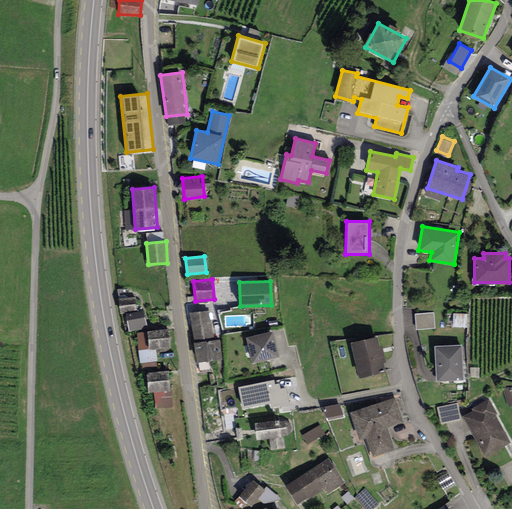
[(136,295),(119,298),(121,312),(138,309),(136,295)]
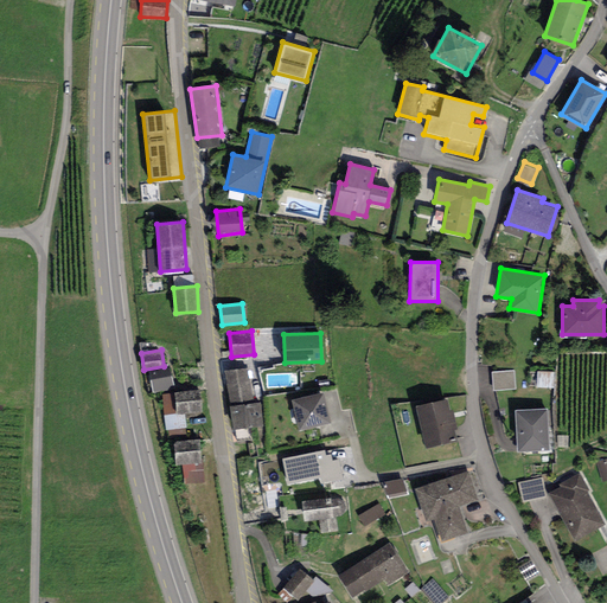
[(170,365),(147,371),(153,391),(174,386),(170,365)]
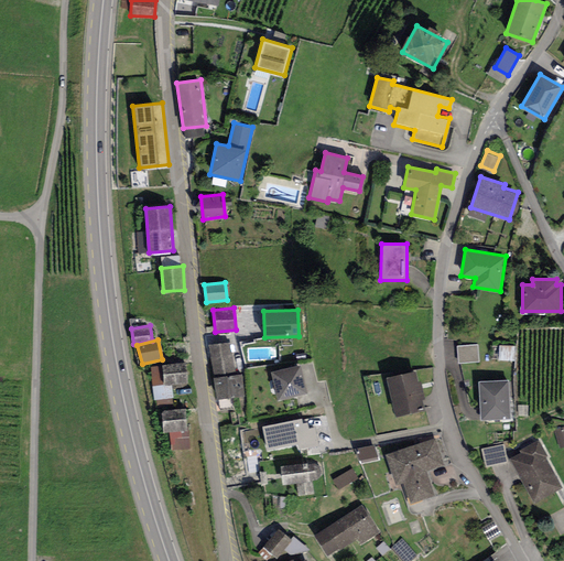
[(230,341),(208,344),(214,374),(236,369),(230,341)]
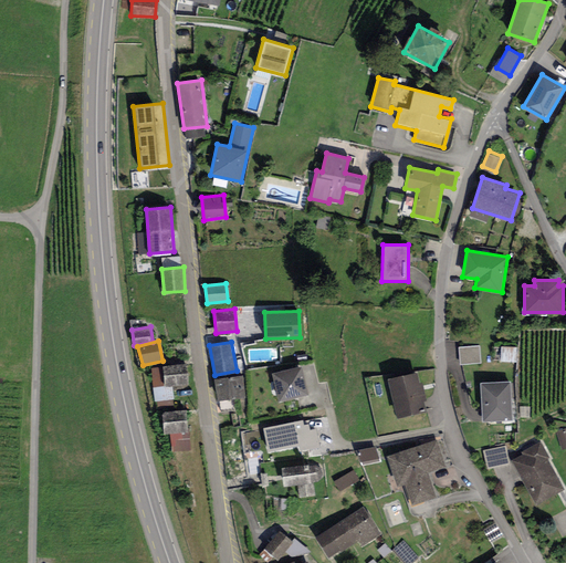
[(480,343),(460,344),(460,360),(480,360),(480,343)]
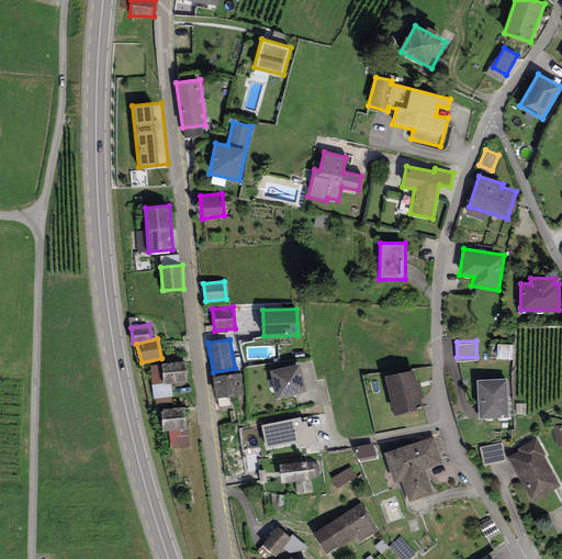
[(249,355),(267,351),(265,342),(247,345),(249,355)]
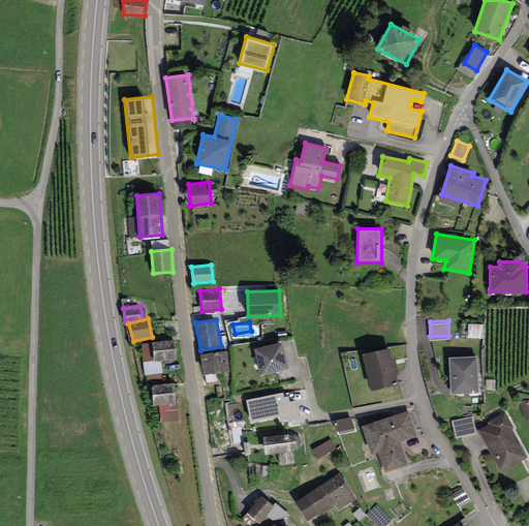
[(484,335),(484,321),(469,321),(469,335),(484,335)]
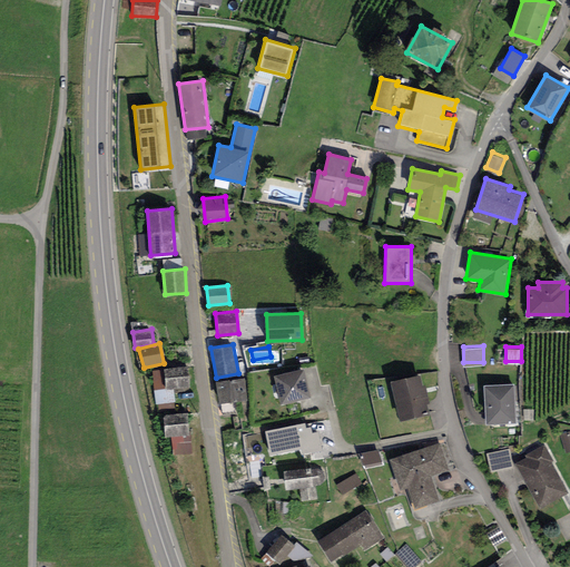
[(187,365),(164,368),(166,389),(190,387),(187,365)]
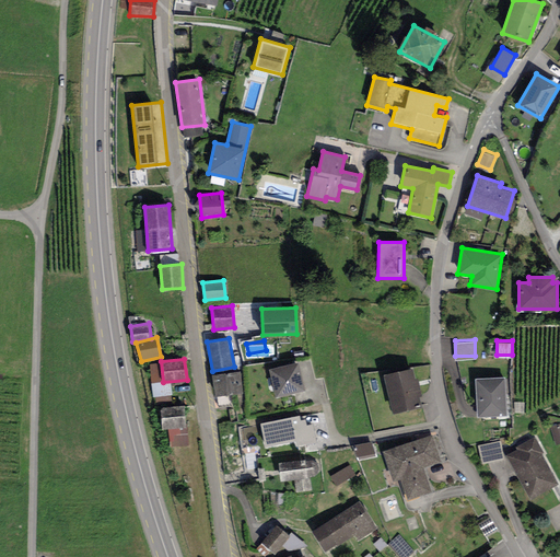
[(299,362),(270,370),(277,397),(305,391),(299,362)]
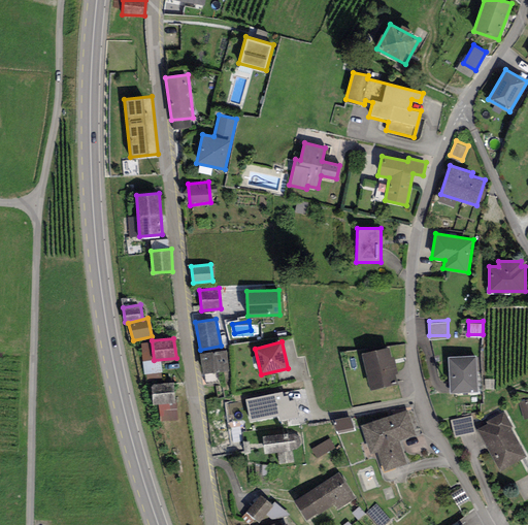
[(399,379),(390,342),(362,349),(371,386),(399,379)]
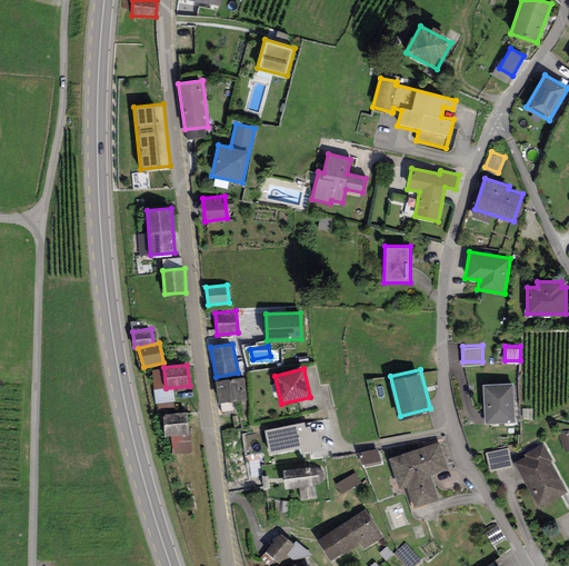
[(243,377),(215,380),(218,403),(247,398),(243,377)]
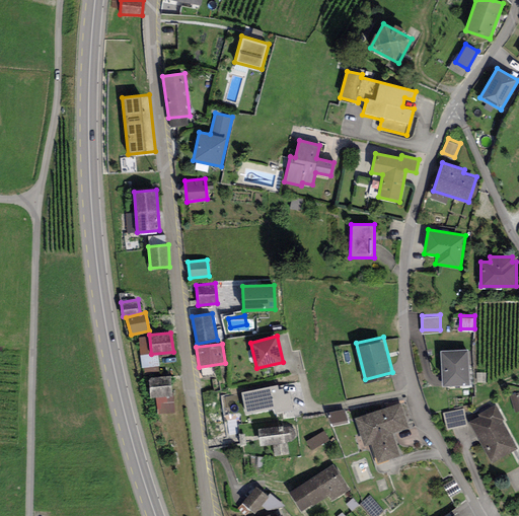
[(468,346),(441,348),(443,382),(470,381),(468,346)]
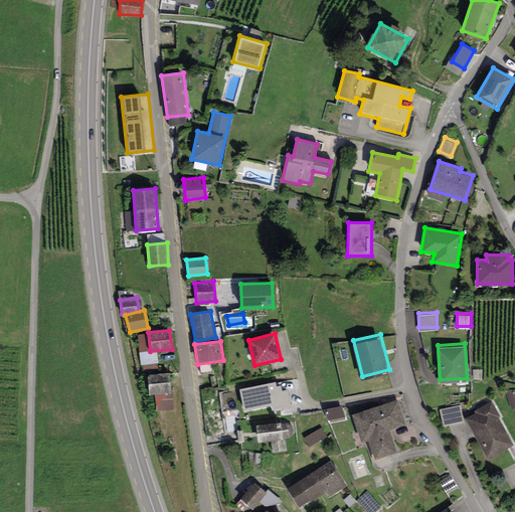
[(155,396),(156,410),(173,409),(171,374),(148,375),(149,396),(155,396)]
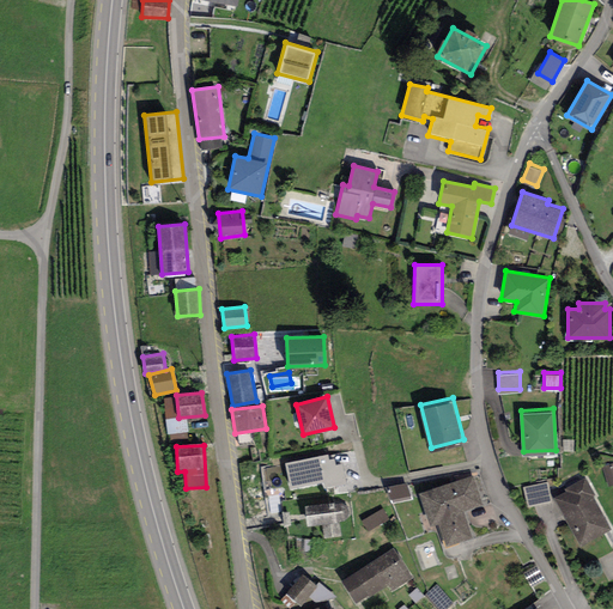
[(328,454),(285,463),(291,489),(323,482),(325,488),(347,483),(343,463),(337,464),(334,457),(328,458),(328,454)]
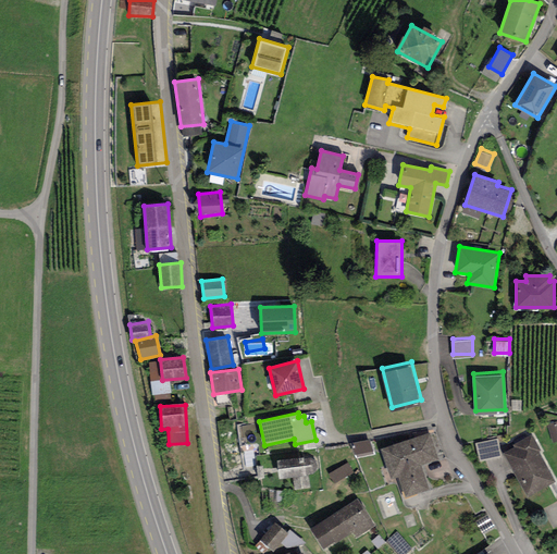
[(556,417),(547,421),(553,440),(556,438),(556,417)]
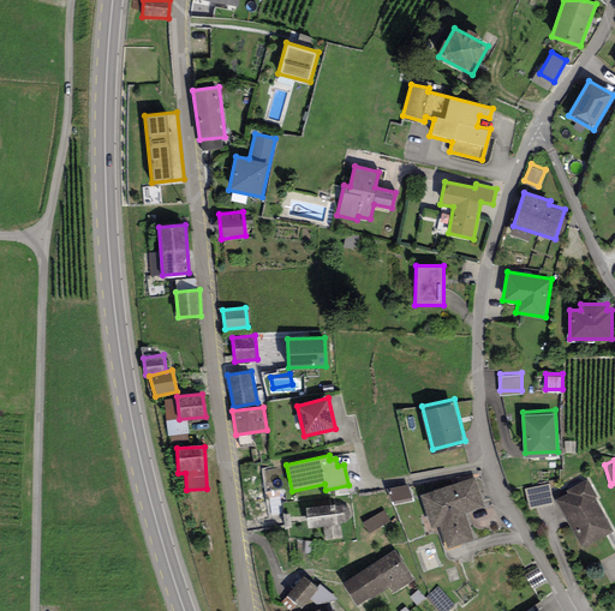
[(475,473),(421,491),(431,523),(441,521),(448,543),(473,534),(465,509),(484,503),(475,473)]
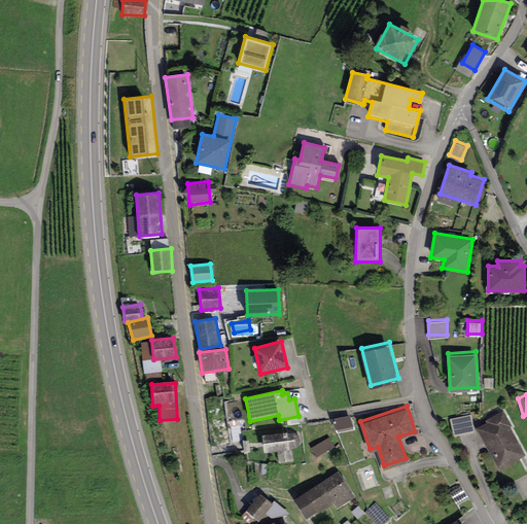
[(513,422),(503,406),(486,416),(487,419),(477,424),(499,465),(525,452),(510,424),(513,422)]
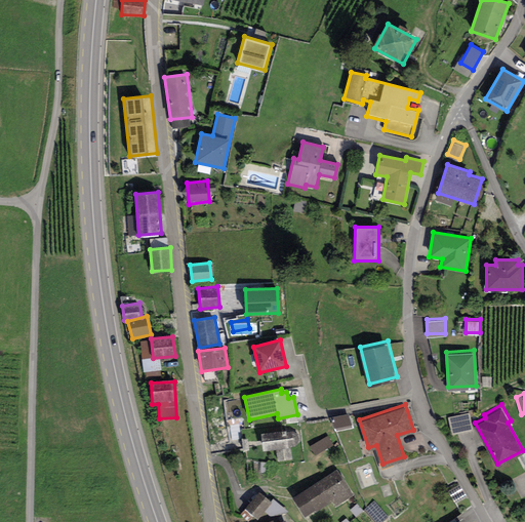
[(348,411),(331,414),(334,425),(351,420),(348,411)]
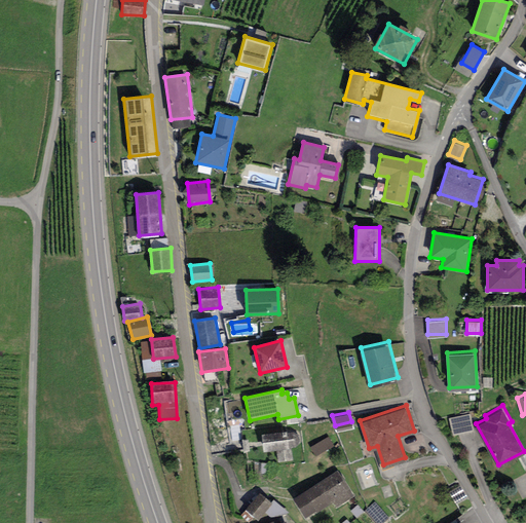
[(470,412),(450,416),(453,432),(474,427),(470,412)]
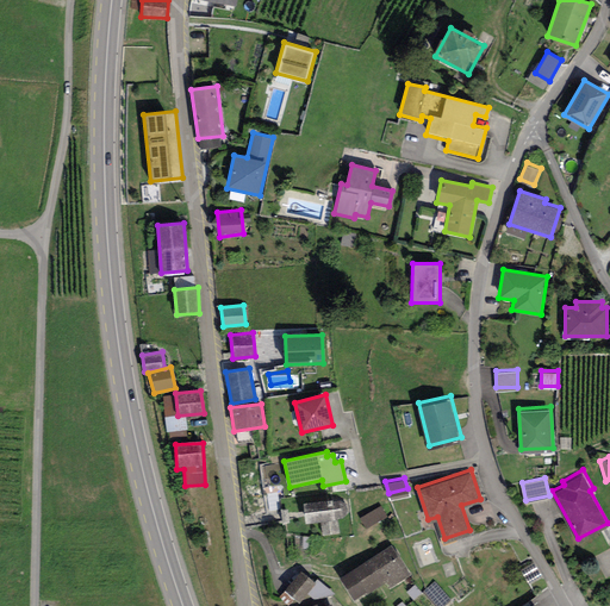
[(332,498),(303,503),(306,523),(322,520),(324,532),(338,530),(336,517),(342,516),(347,512),(346,501),(338,499),(332,499),(332,498)]
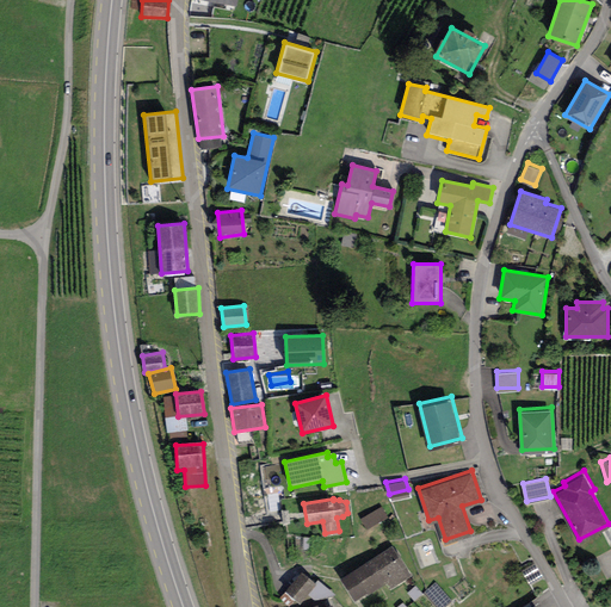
[(387,513),(381,503),(360,515),(366,526),(387,513)]
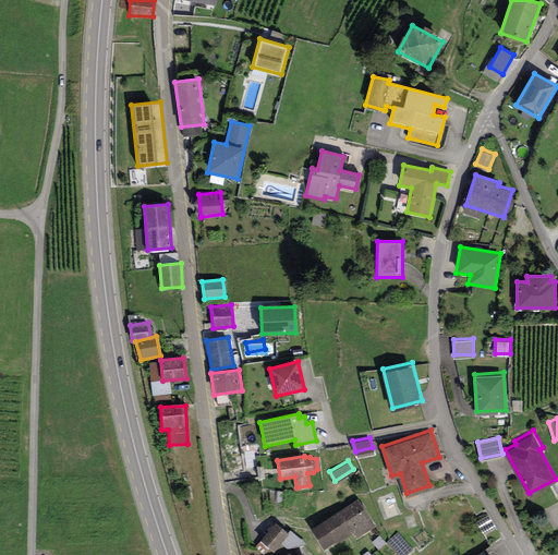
[(376,523),(358,495),(311,527),(325,547),(353,529),(358,535),(376,523)]
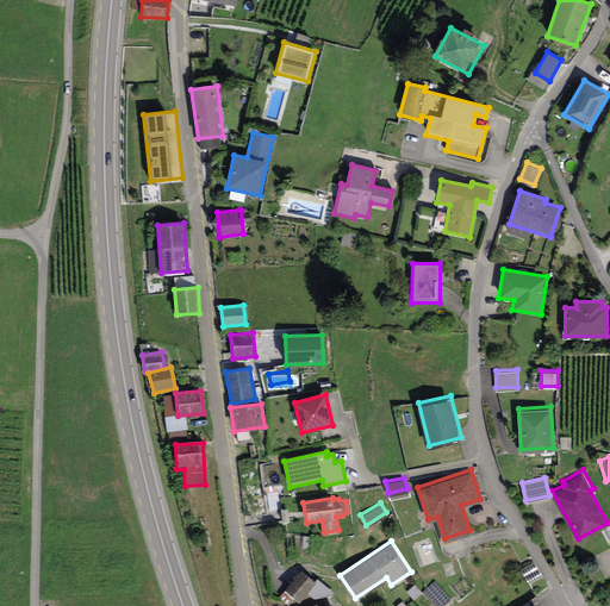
[(315,578),(300,566),(285,586),(300,598),(315,578)]
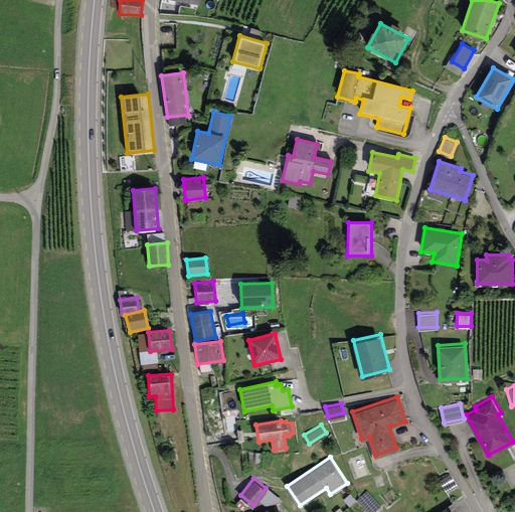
[(380,503),(366,488),(357,497),(371,511),(380,503)]
